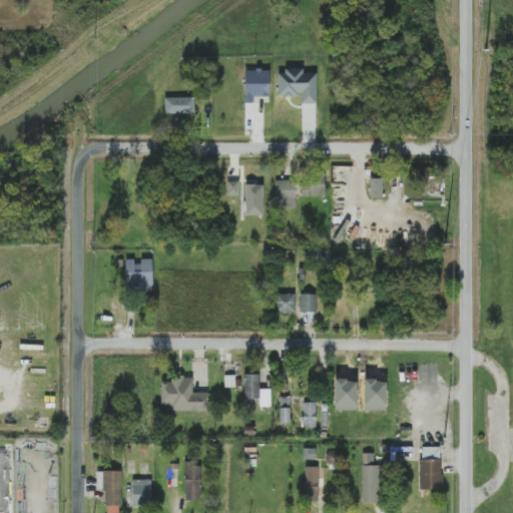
[(317,72),(304,73),(304,69),(278,70),(279,96),(302,96),(302,104),(317,103),(317,72)]
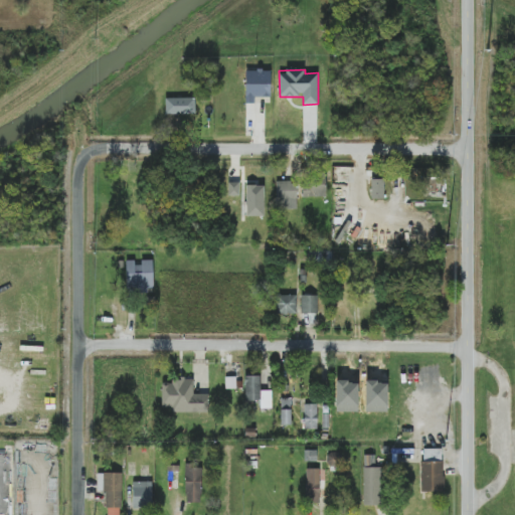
[(271,70),(245,70),(245,104),(254,103),(254,97),(271,97),(271,70)]
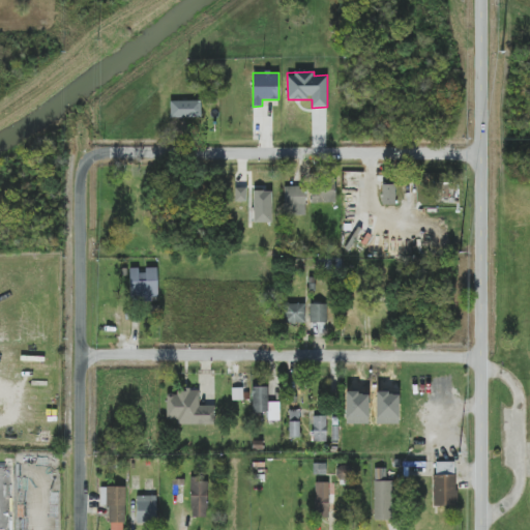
[(201,101),(171,100),(171,118),(201,118),(201,101)]
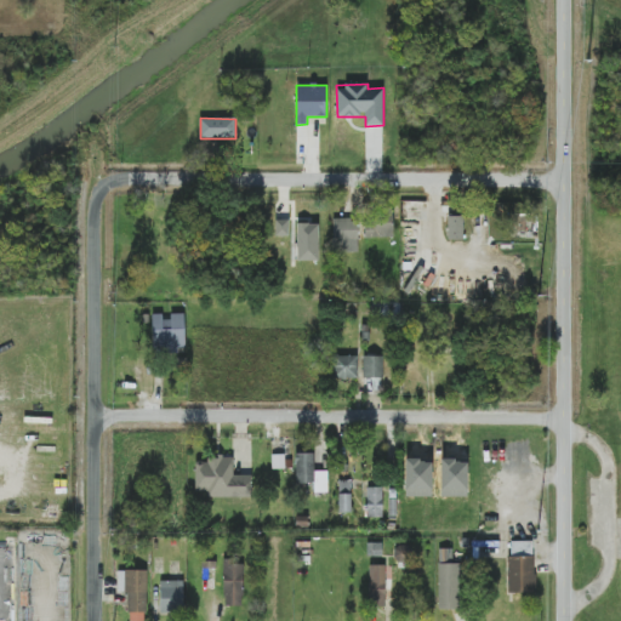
[(394,237),(393,214),(364,214),(365,238),(394,237)]
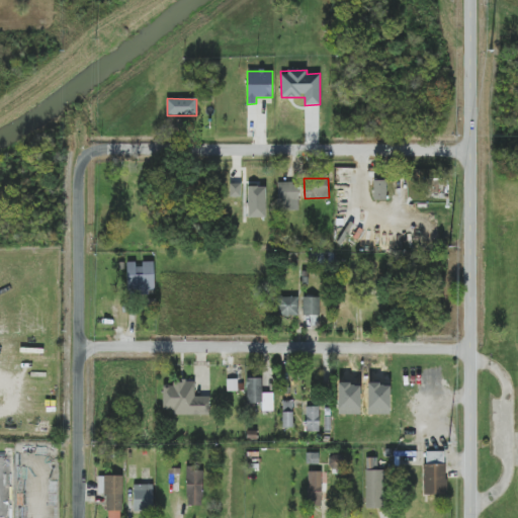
[(386,181),(373,181),(373,199),(386,199),(386,181)]
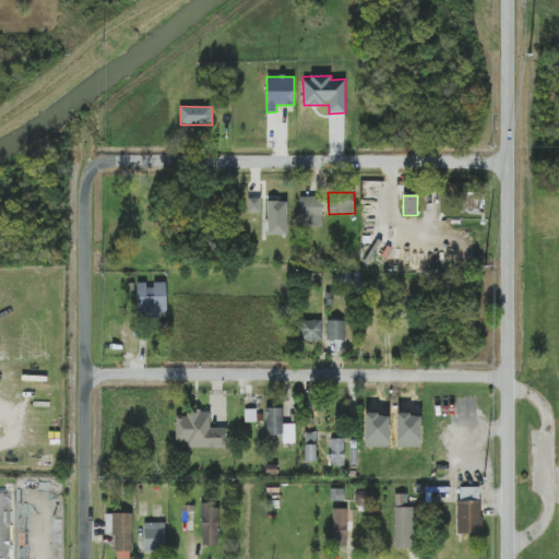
[(300,197),(300,227),(322,227),(322,197),(300,197)]
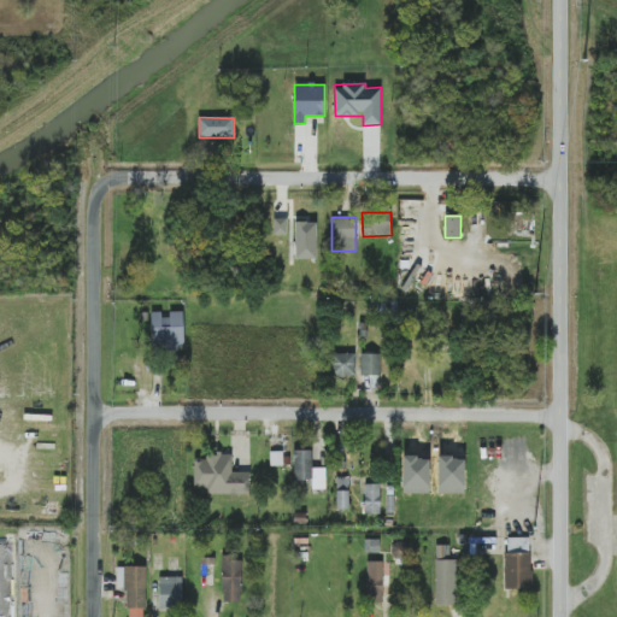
[(287,235),(287,218),(274,218),(274,234),(287,235)]
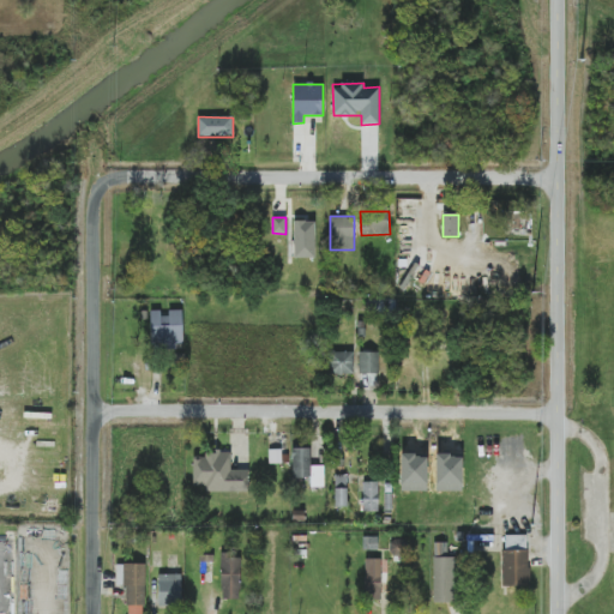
[(315,221),(294,221),(294,258),(315,258),(315,221)]
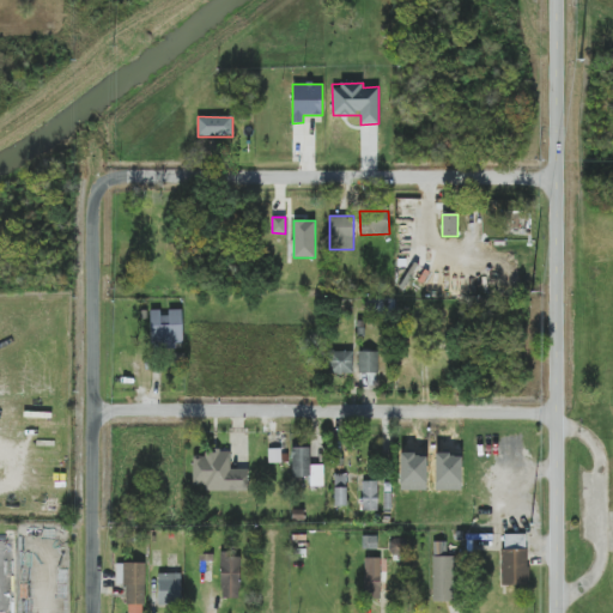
[(182,311),(161,313),(161,310),(150,310),(150,345),(183,344),(182,311)]
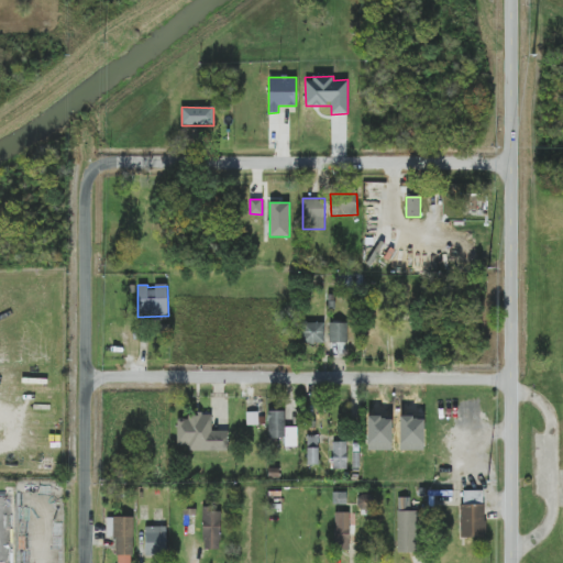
[(323,323),(302,322),(302,343),(323,343),(323,323)]
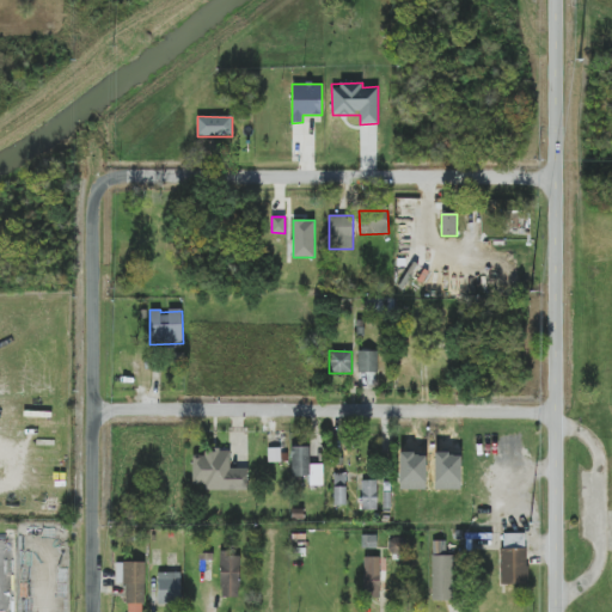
[(377,373),(378,352),(357,350),(357,373),(377,373)]
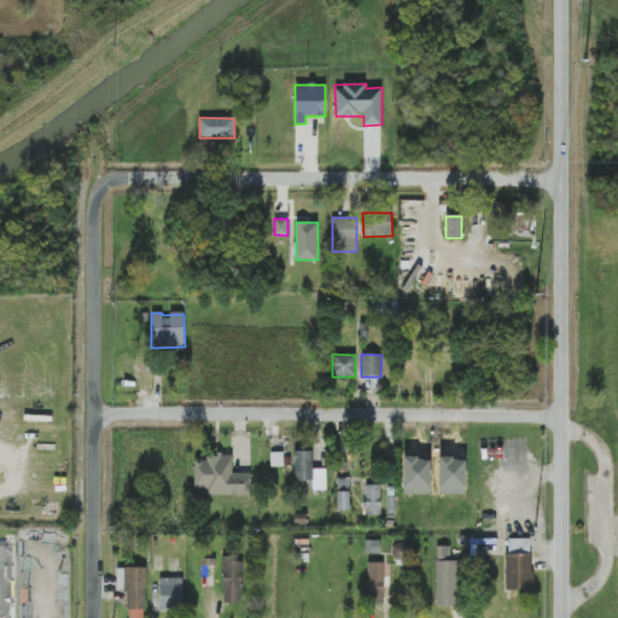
[(326,490),(326,468),(313,468),(313,452),(293,452),(293,482),(313,482),(313,490),(326,490)]
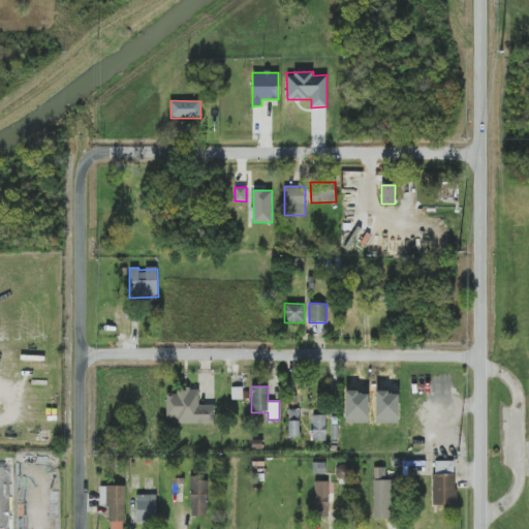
[(215,405),(198,405),(199,391),(166,390),(165,418),(176,419),(176,424),(214,425),(215,405)]
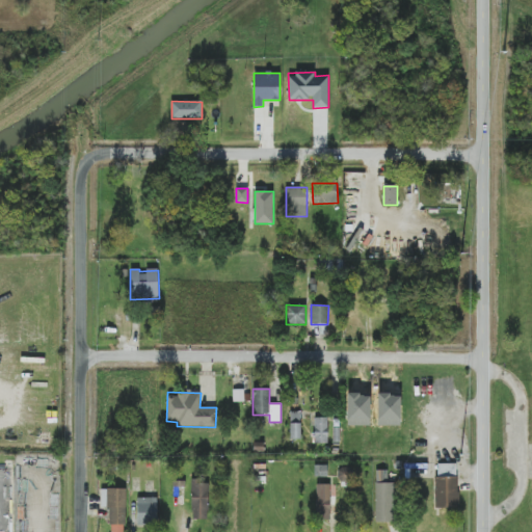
[(290,440),(300,440),(300,413),(290,413),(290,440)]
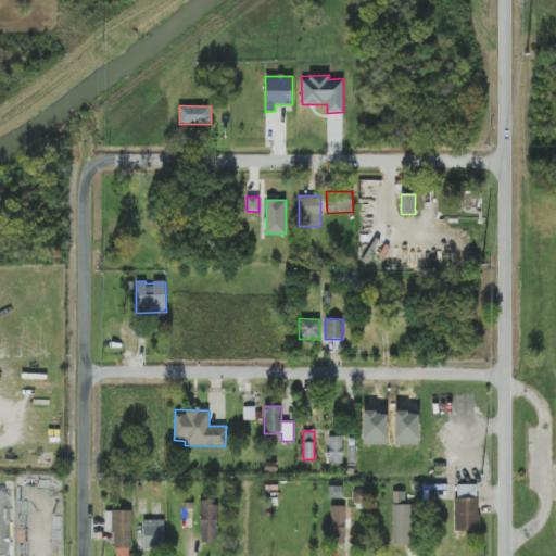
[(342,463),(343,437),(329,437),(328,463),(342,463)]
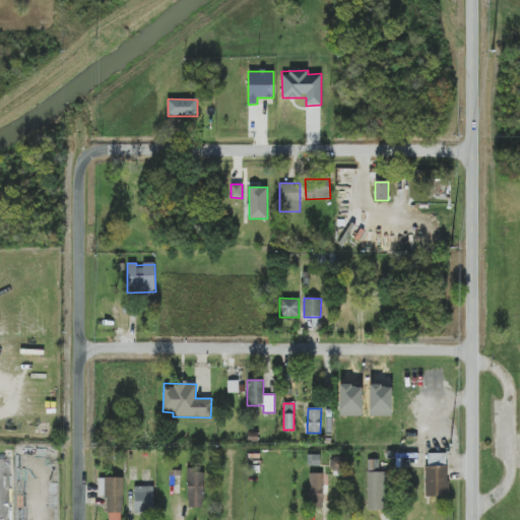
[(427,497),(448,497),(447,453),(426,453),(427,497)]
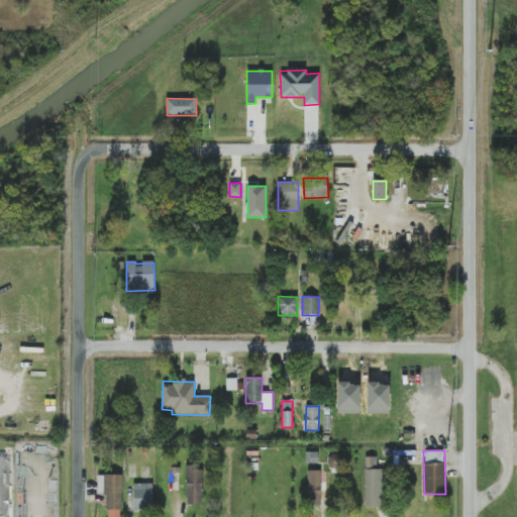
[(202,467),(186,467),(187,505),(203,504),(202,467)]
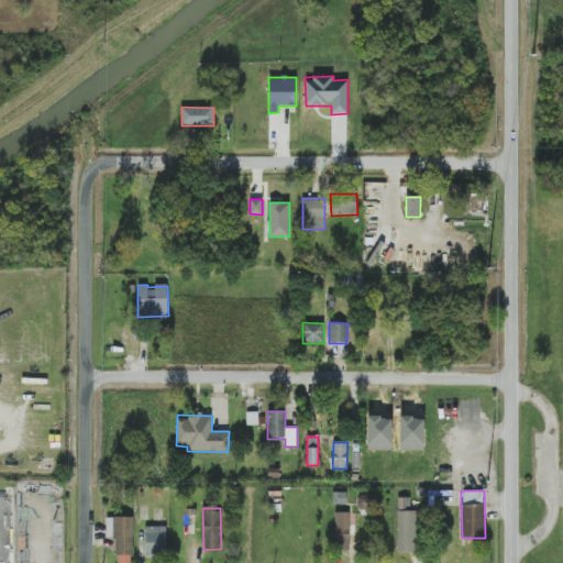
[(417,510),(397,511),(398,553),(418,552),(417,510)]
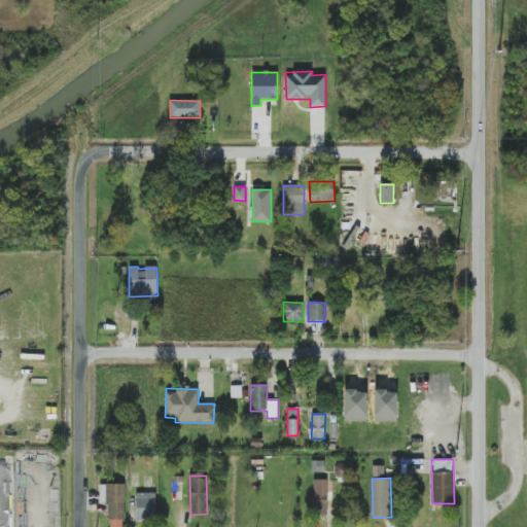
[(327,480),(313,480),(312,515),(326,515),(327,480)]
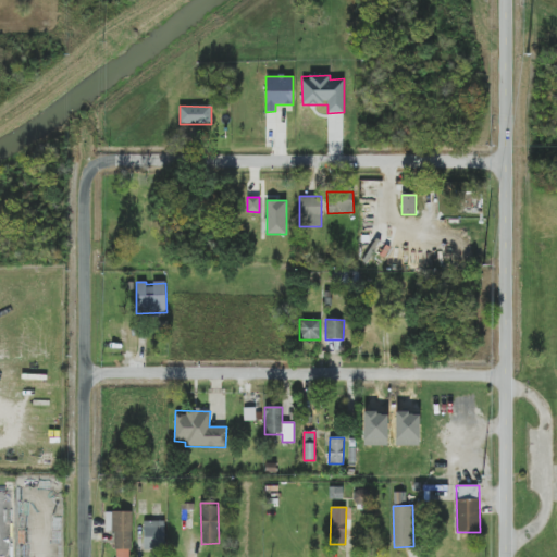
[(114,531),(114,556),(132,556),(131,511),(106,512),(106,532),(114,531)]
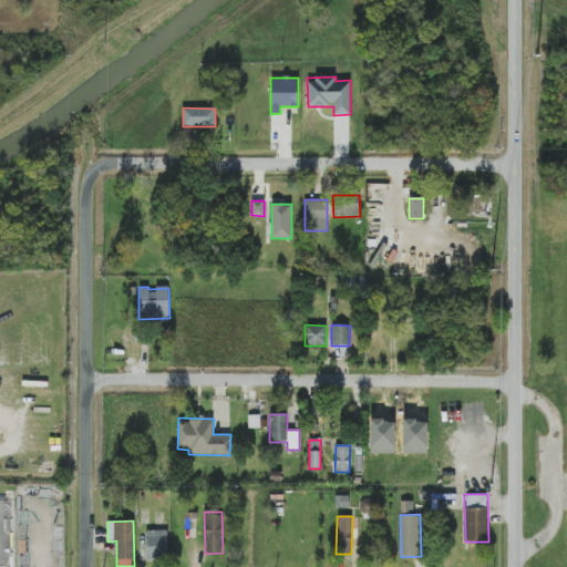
[(146,559),(167,559),(168,531),(146,531),(146,559)]
